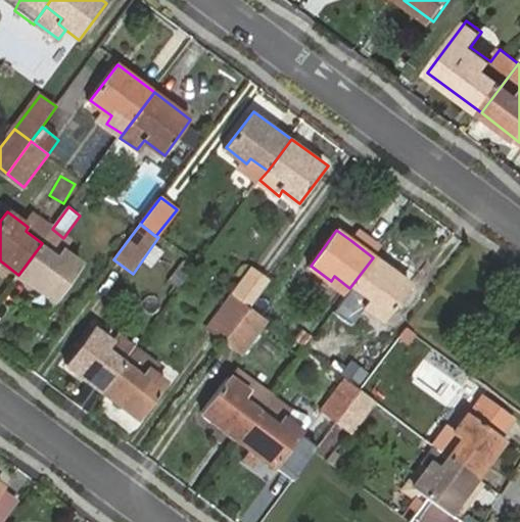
[(358,230),(350,240),(373,257),(380,246),(358,230)]
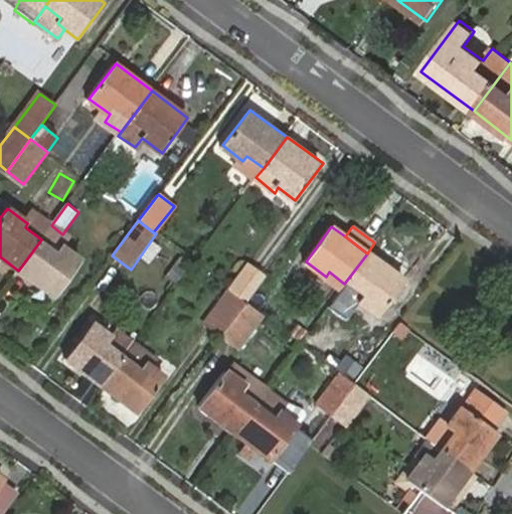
[(41,239),(18,271),(53,298),(81,262),(59,246),(56,251),(41,239)]
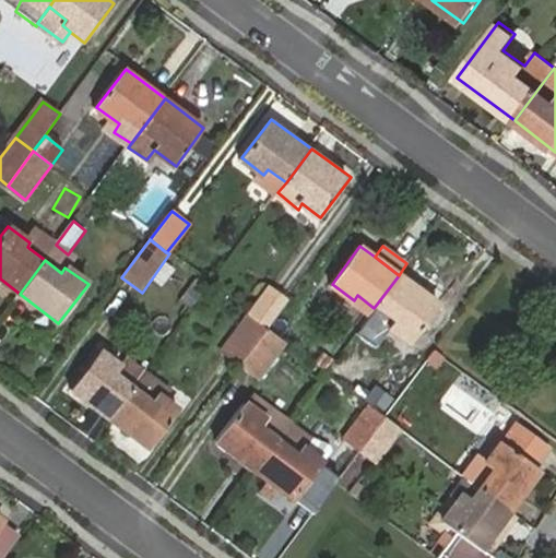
[(192,308),(210,284),(199,275),(180,299),(192,308)]
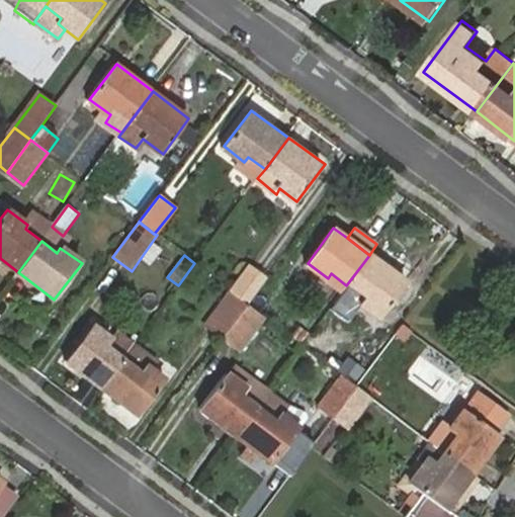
[(406,282),(369,255),(346,285),(363,297),(360,303),(380,317),(406,282)]
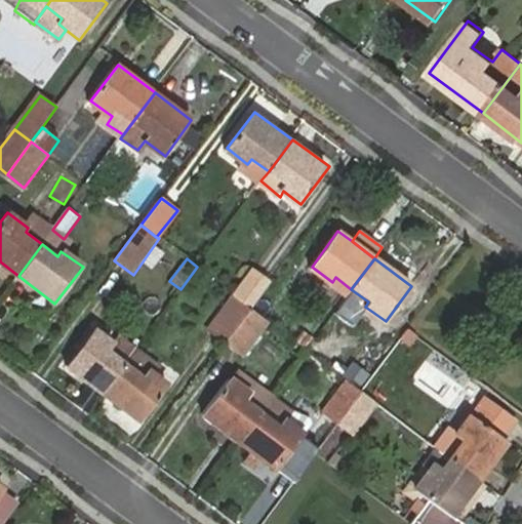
[(251,308),(272,280),(255,267),(234,294),(251,308)]
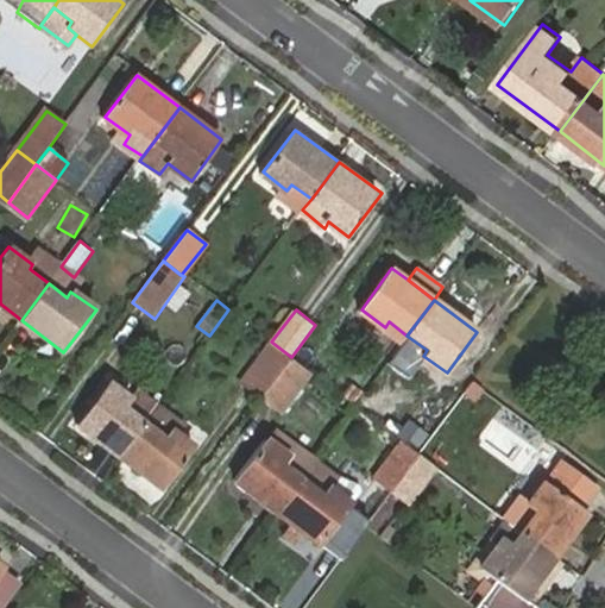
[(243,380),(263,395),(291,357),(271,342),(243,380)]
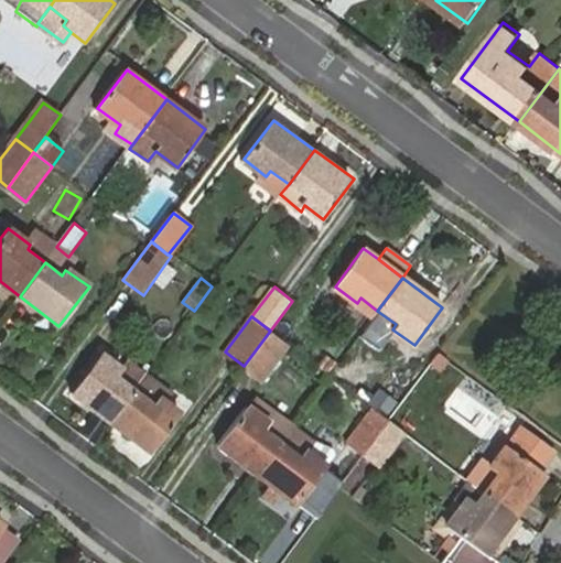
[(270,331),(244,366),(265,381),(291,346),(270,331)]
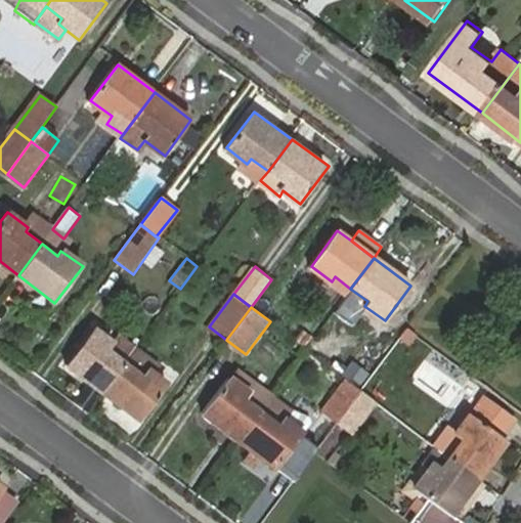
[(67,364),(104,392),(127,361),(110,347),(114,342),(94,328),(67,364)]
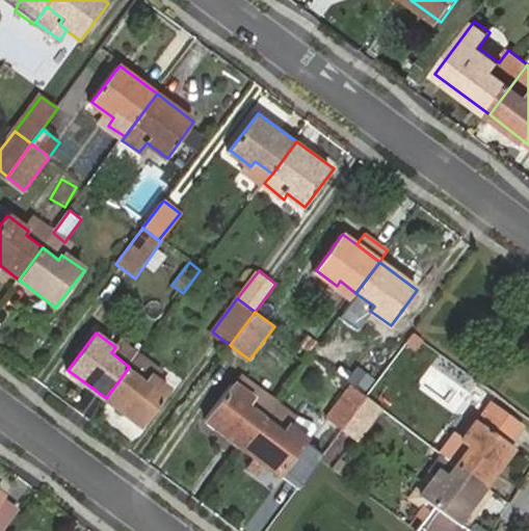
[(129,367),(138,354),(121,341),(115,347),(111,352),(129,367)]
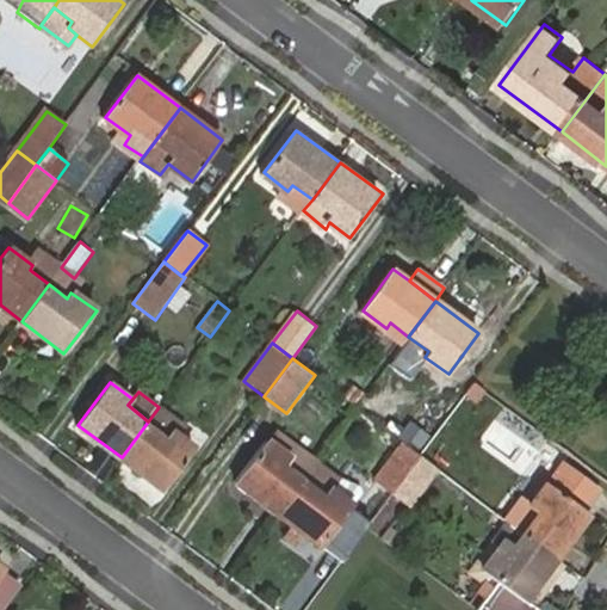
[(148,421),(122,457),(162,488),(193,448),(181,437),(189,427),(160,405),(159,407),(148,421)]
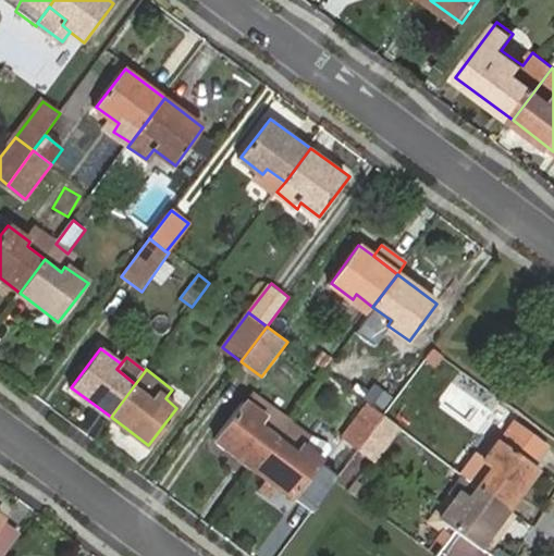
[(216,437),(254,468),(280,433),(262,421),(266,416),(244,399),(216,437)]
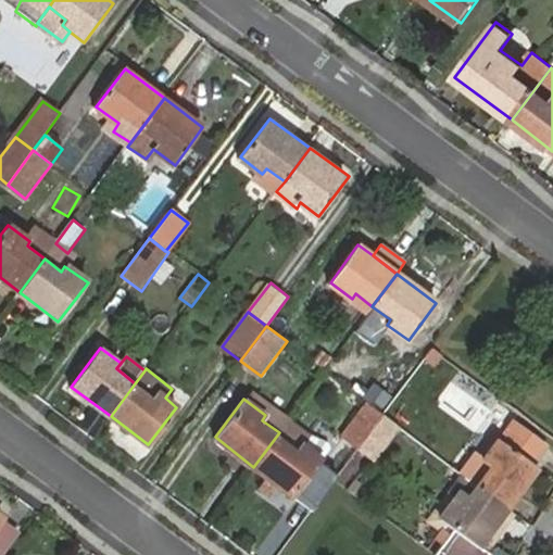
[(365,441),(385,415),(369,403),(346,436),(361,446),(365,441)]
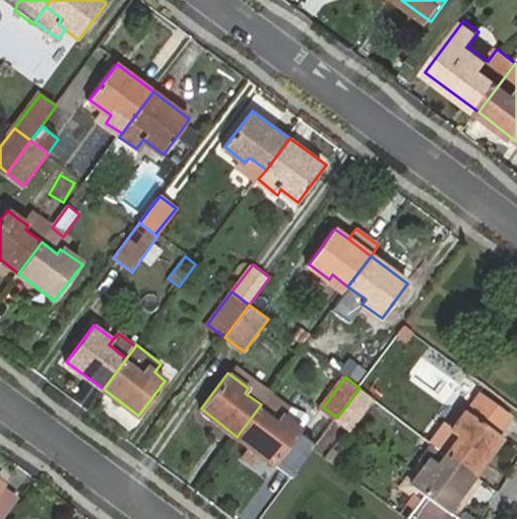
[(375,398),(360,388),(341,412),(357,424),(375,398)]
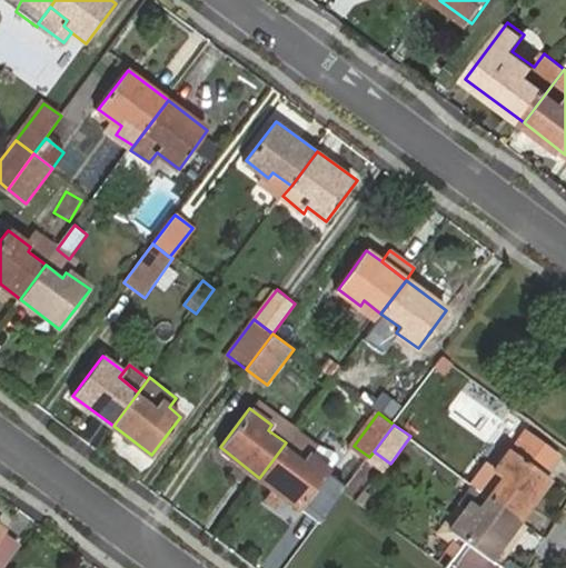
[(286,442),(259,478),(274,488),(280,492),(284,495),(300,508),(328,469),(313,457),(320,446),(296,428),(286,442)]
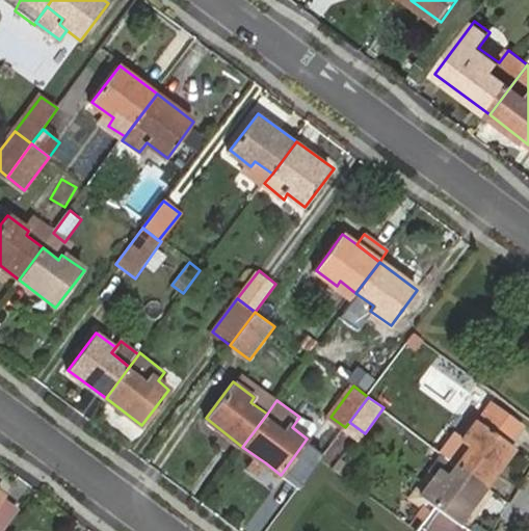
[(454,461),(486,485),(513,447),(510,445),(524,426),(494,402),(479,422),(477,421),(463,440),(452,432),(440,450),(454,461)]
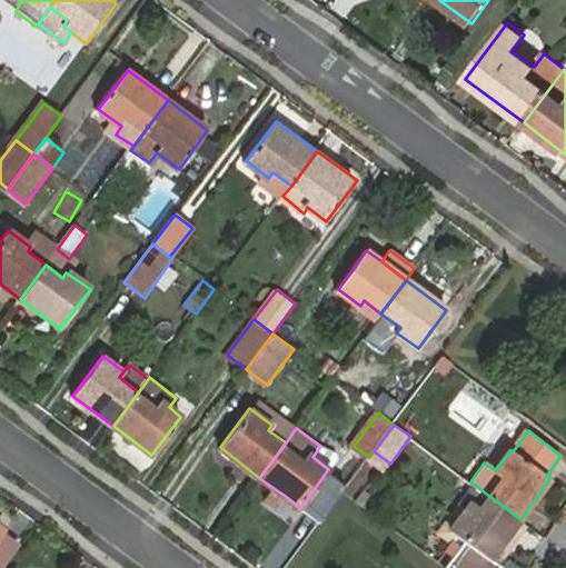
[(320,446),(313,457),(328,469),(335,460),(335,455),(320,446)]
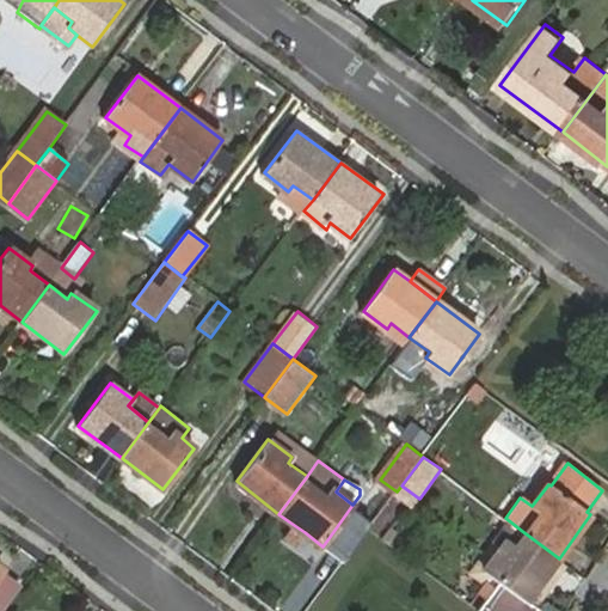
[(360,518),(370,526),(379,517),(367,507),(360,518)]
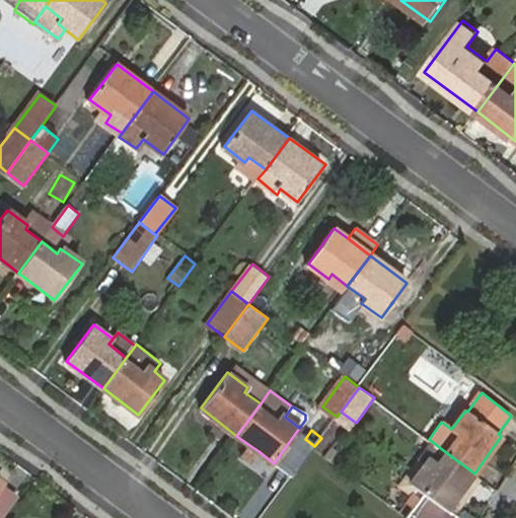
[(252,460),(259,451),(255,449),(249,445),(243,452),(252,460)]
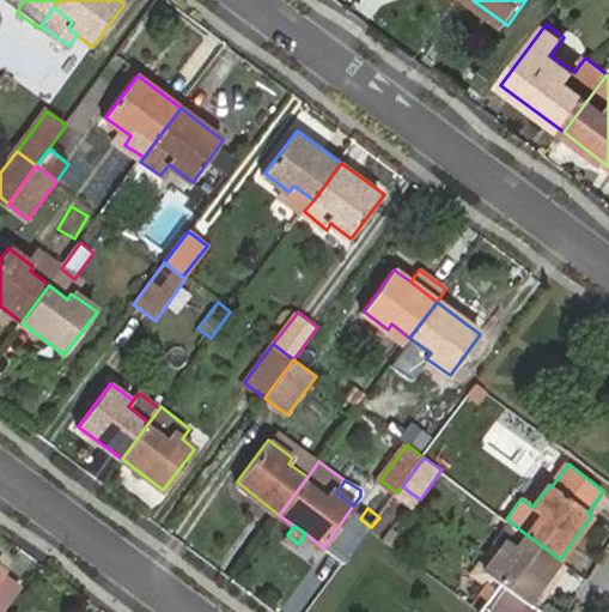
[(541,611),(529,603),(560,559),(523,532),(515,545),(509,541),(486,570),(507,586),(486,611),(541,611)]
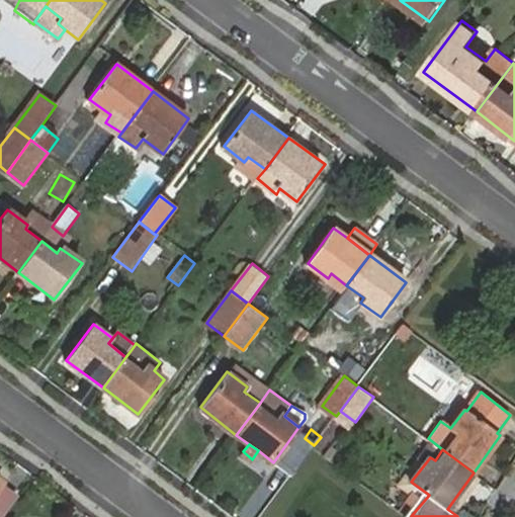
[(0,516),(17,493),(0,480),(0,516)]
